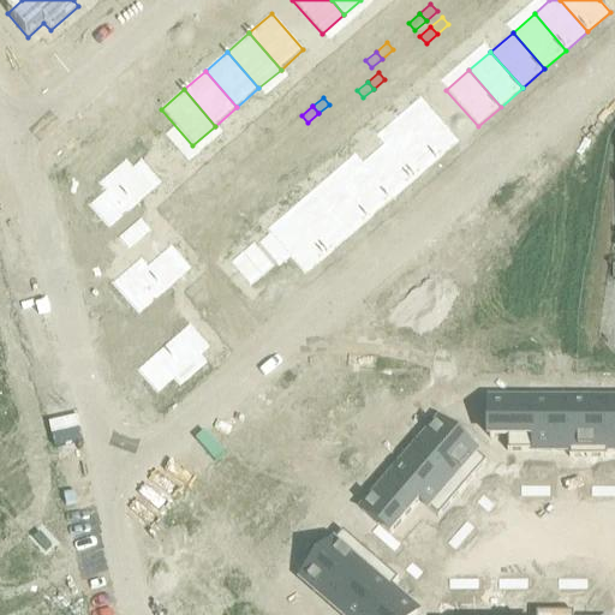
[(428,106),(405,125),(437,162),(460,142),(428,106)]
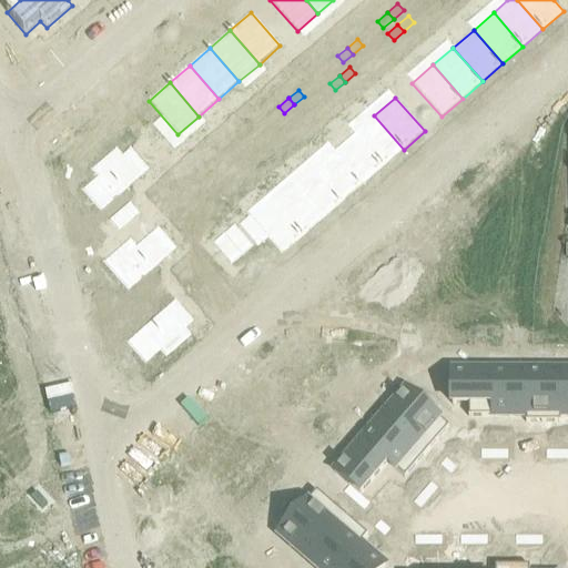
[(308,101),(298,110),(305,117),(315,108),(308,101)]
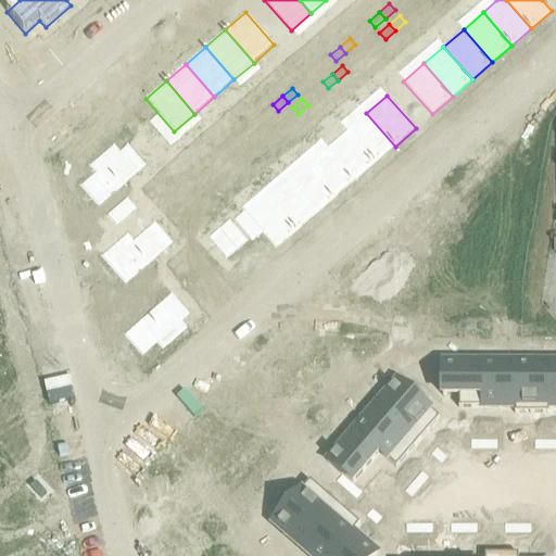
[(292,108),(282,116),(288,123),(299,114),(292,108)]
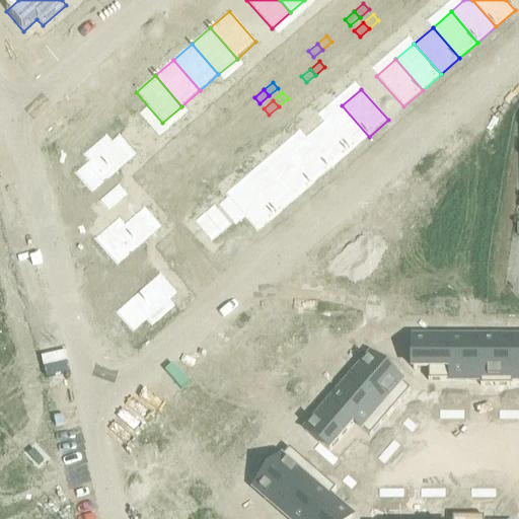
[(342,105),(323,122),(351,152),(369,137),(342,105)]
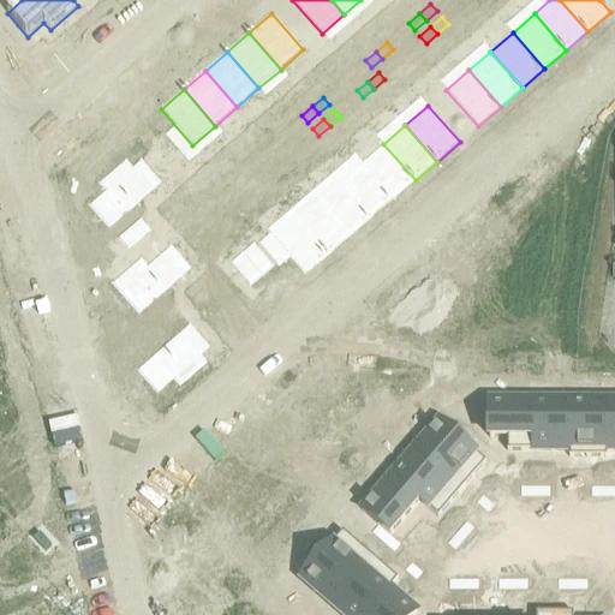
[(280,135),(269,144),(275,151),(286,142),(280,135)]
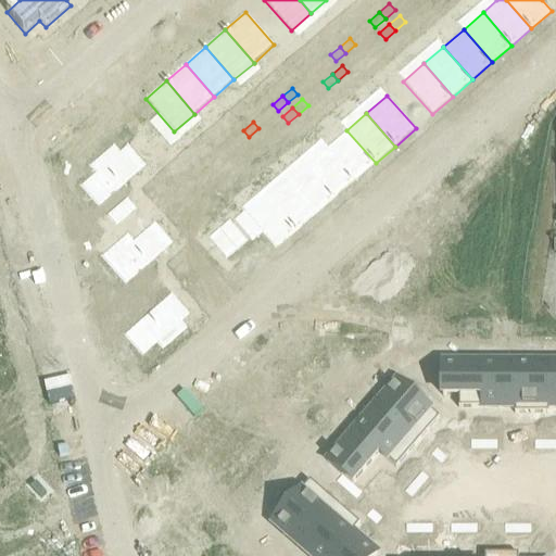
[(243,130),(234,139),(239,146),(249,137),(243,130)]
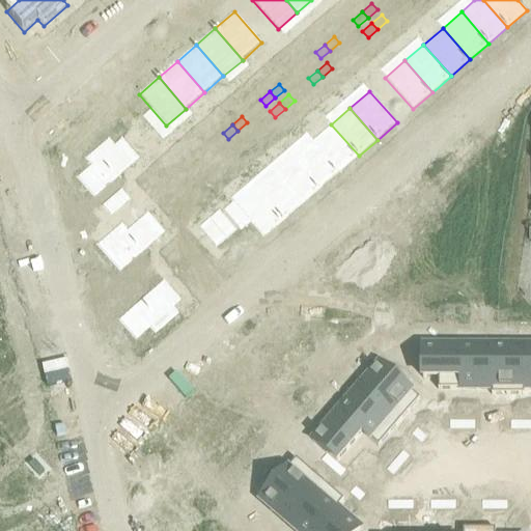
[(331,124),(312,141),(340,172),(359,156),(331,124)]
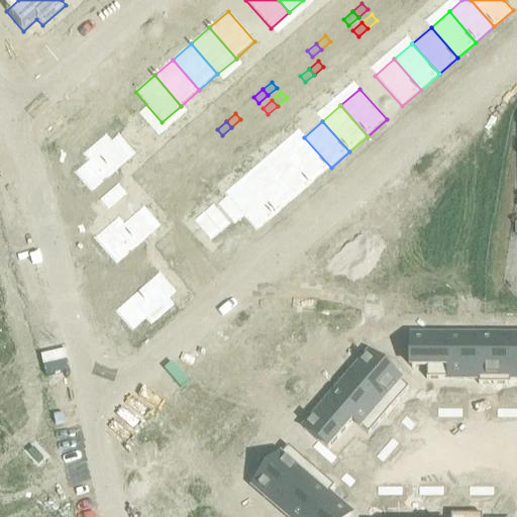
[(244,124),(235,131),(240,137),(249,130),(244,124)]
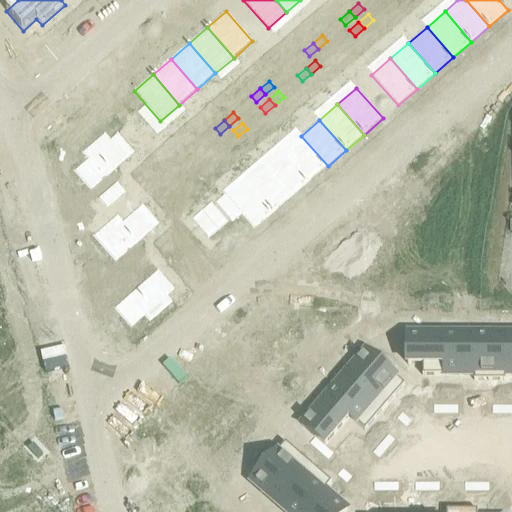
[(233,130),(224,138),(229,144),(238,136),(233,130)]
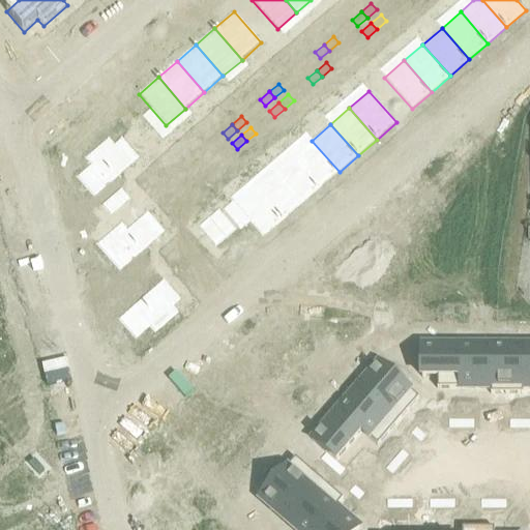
[(90,166),(77,178),(94,199),(133,166),(109,139),(85,159),(90,166)]
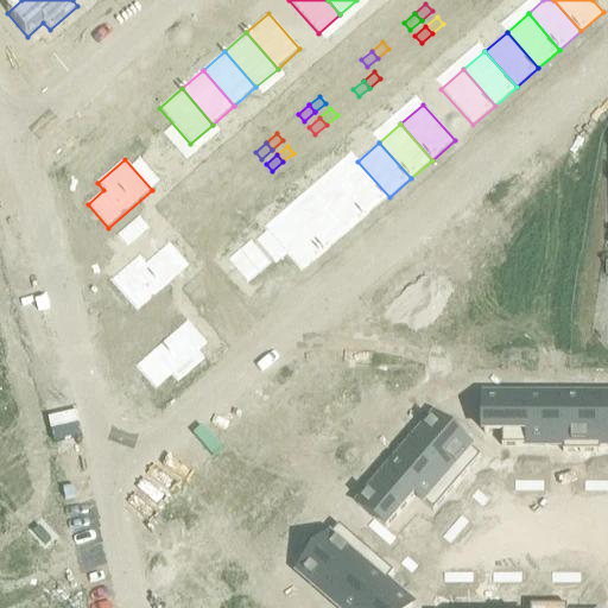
[(358,162),(336,179),(367,216),(390,197),(358,162)]
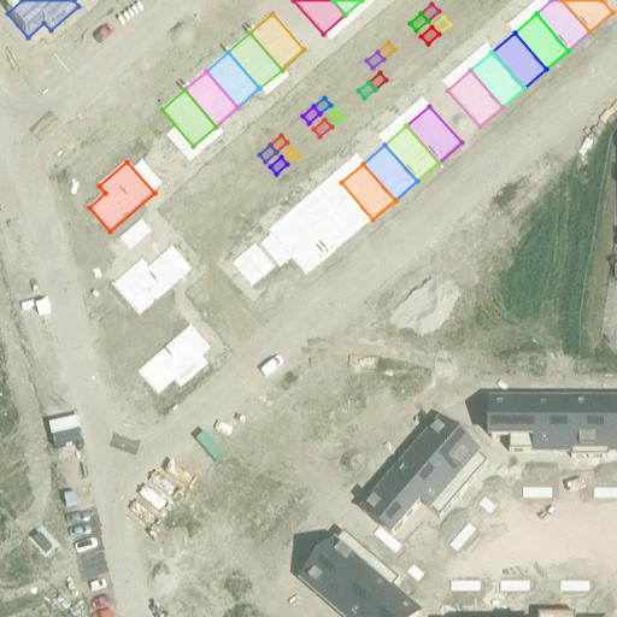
[(239,176),(228,186),(234,193),(245,183),(239,176)]
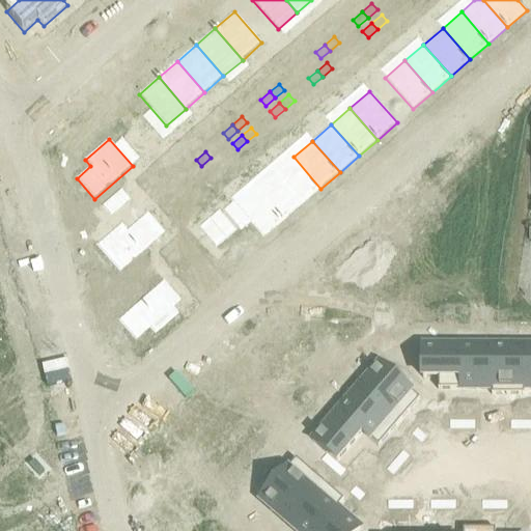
[(294,157),(275,173),(302,205),(320,189),(294,157)]
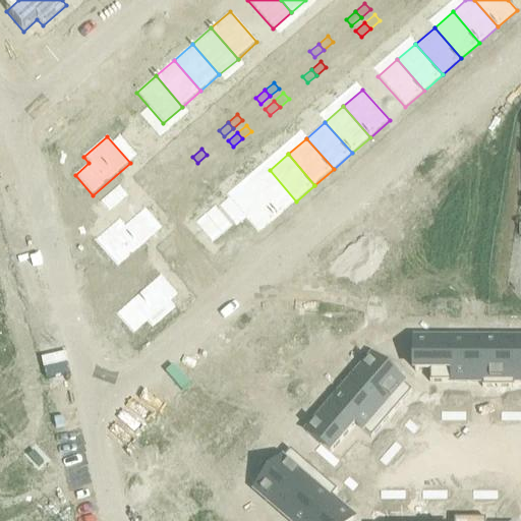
[(207,155),(197,163),(203,169),(212,161),(207,155)]
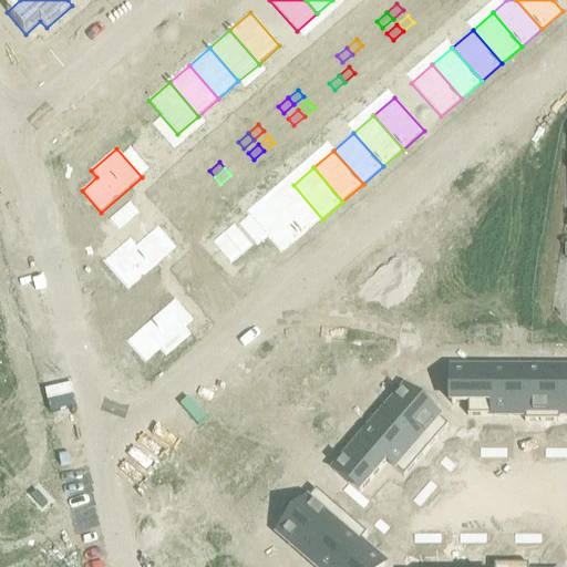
[(294,185),(274,203),(302,236),(322,219),(294,185)]
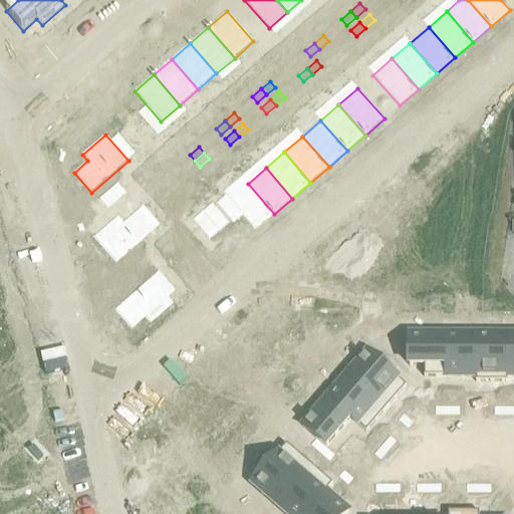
[(117,184),(98,201),(106,211),(126,194),(117,184)]
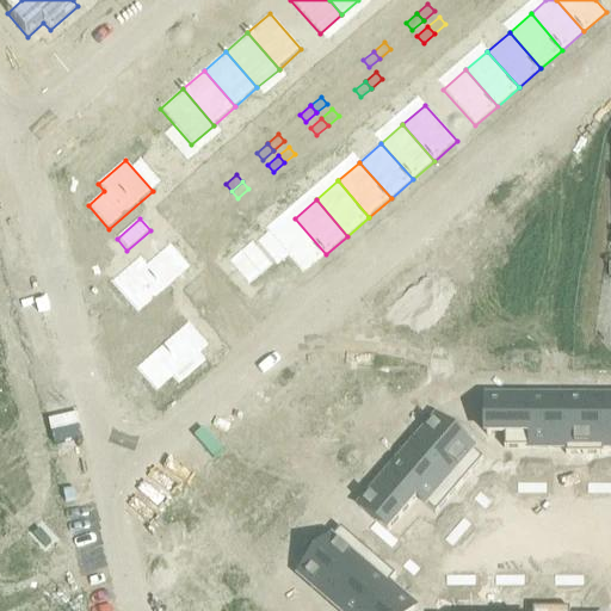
[(295,218),(272,238),(303,275),(326,254),(295,218)]
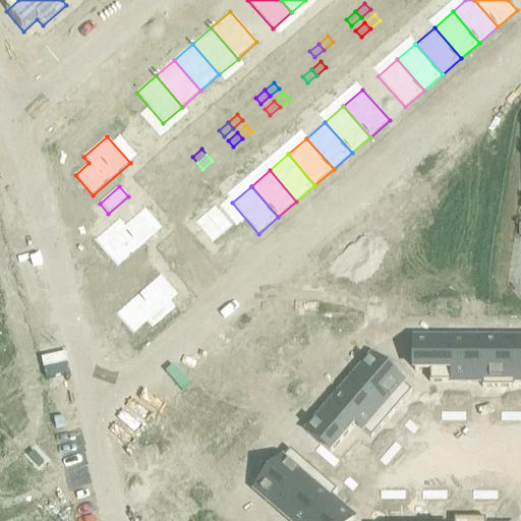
[(215,207),(206,216),(223,235),(233,227),(215,207)]
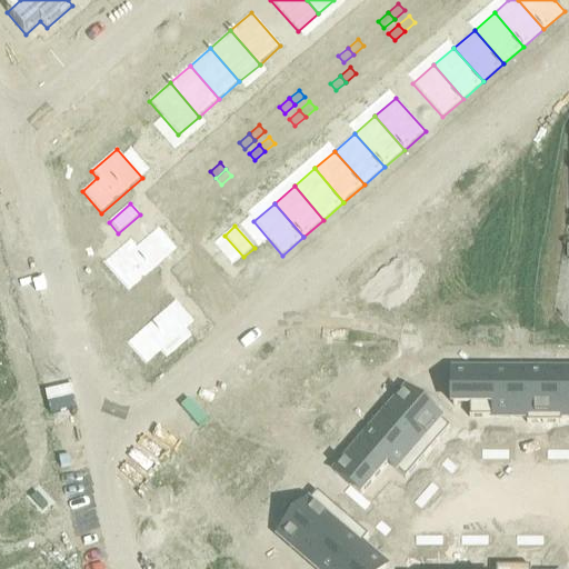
[(131,240),(103,263),(128,292),(170,257),(151,235),(137,247),(131,240)]
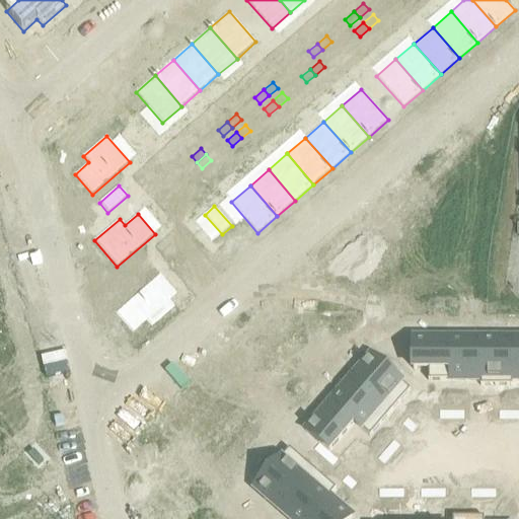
[(205,215),(195,223),(212,243),(222,234),(205,215)]
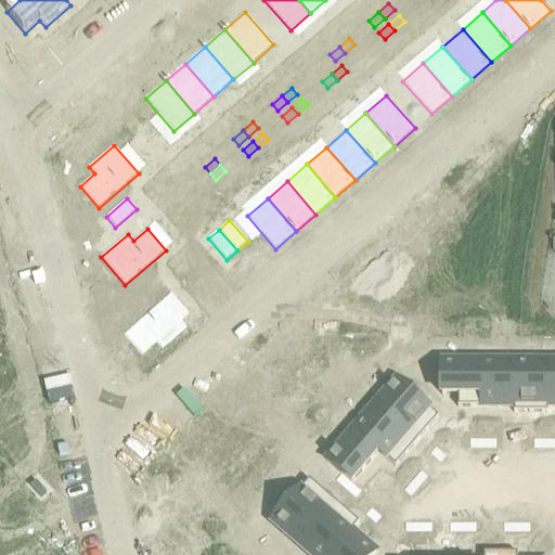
[(164,300),(124,335),(142,357),(156,344),(163,350),(188,328),(164,300)]
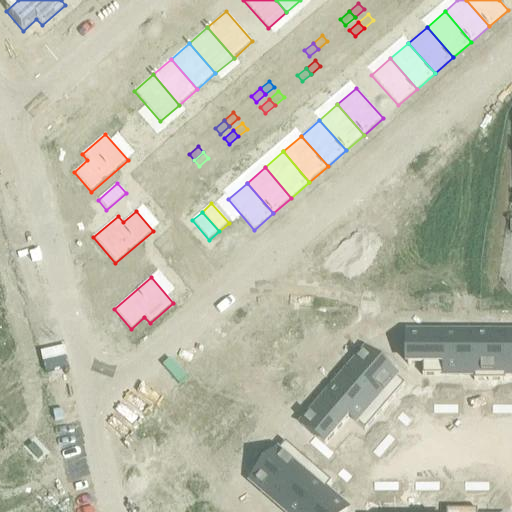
[(446,335),(408,335),(408,366),(409,366),(423,366),(423,377),(446,377),(446,335)]
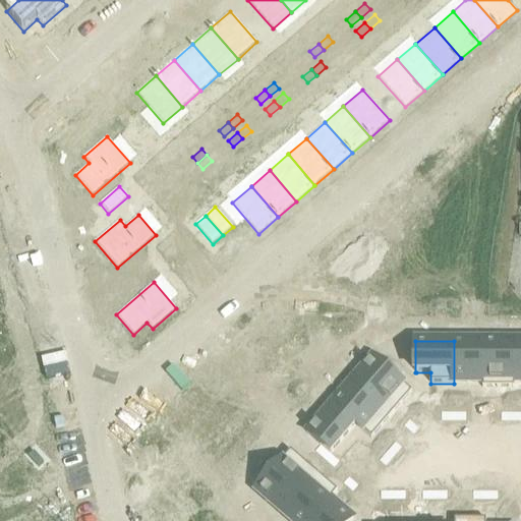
[(483,341),(454,341),(454,384),(482,384),(483,384),(483,341)]
